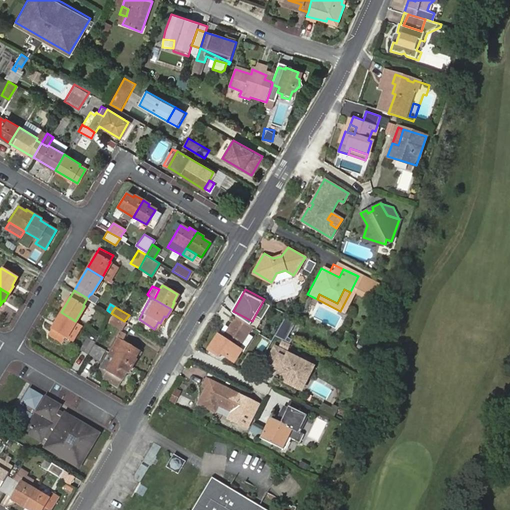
[(75,321),(61,312),(47,335),(60,342),(64,337),(65,337),(75,321)]
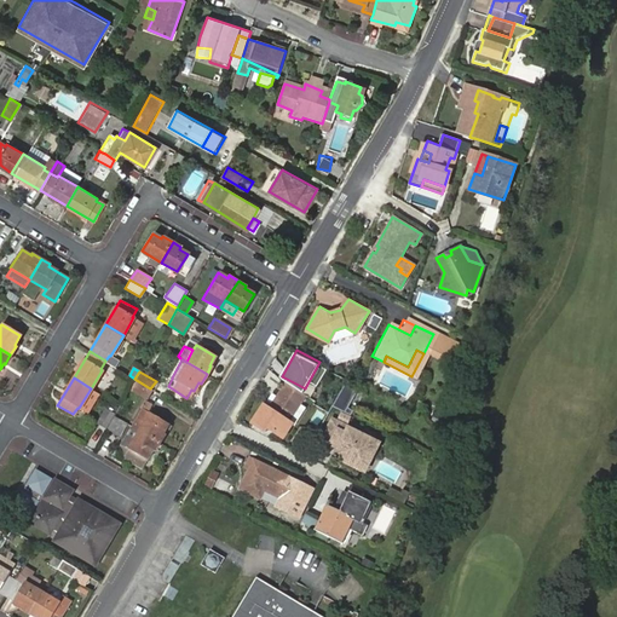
[(145,397),(150,388),(134,379),(130,387),(145,397)]
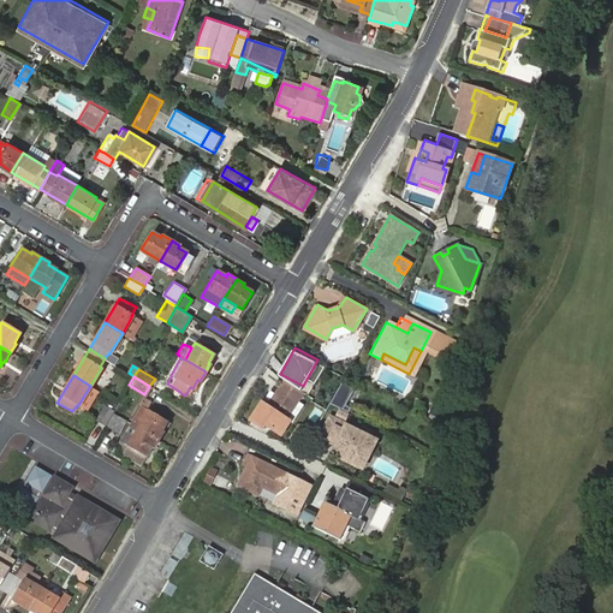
[(285,416),(301,388),(281,378),(265,404),(285,416)]
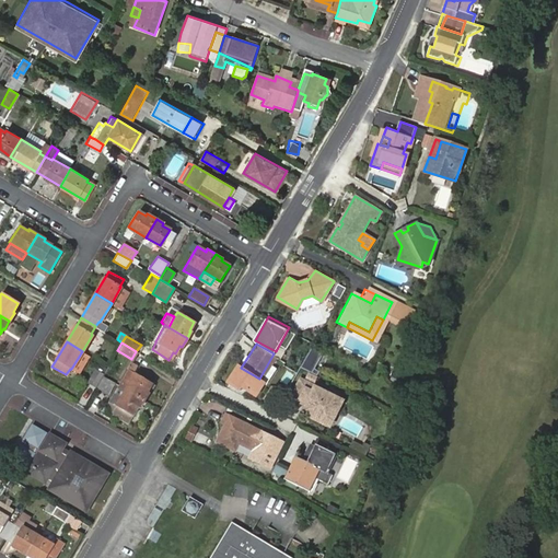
[(82,351),(71,369),(79,374),(90,356),(82,351)]
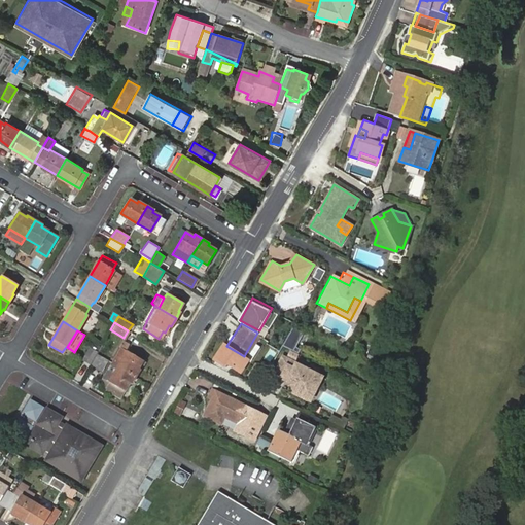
[(81,359),(90,364),(97,352),(89,348),(81,359)]
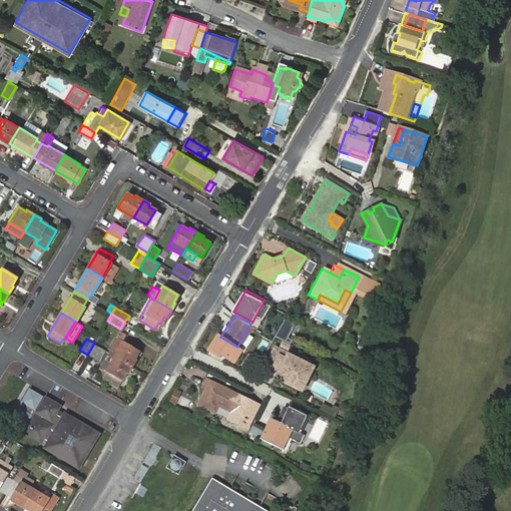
[(115,356),(132,366),(136,359),(134,359),(139,351),(123,342),(115,356)]
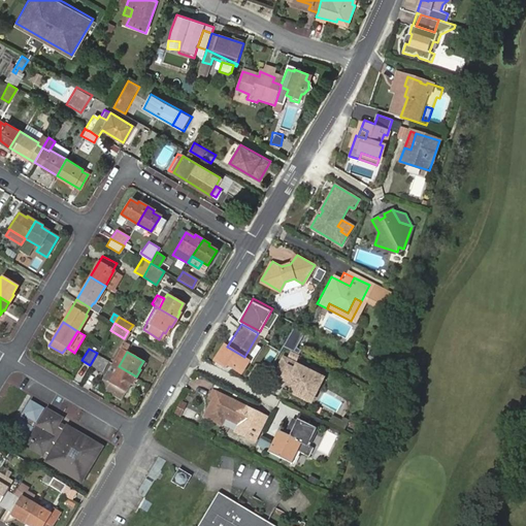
[(97,353),(90,365),(98,370),(105,358),(97,353)]
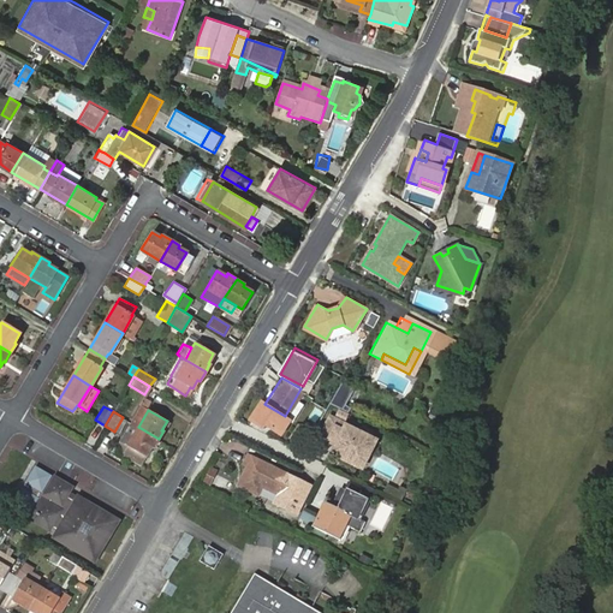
[(345,422),(328,414),(325,421),(340,429),(329,452),(357,465),(363,454),(359,453),(368,436),(344,424),(345,422)]
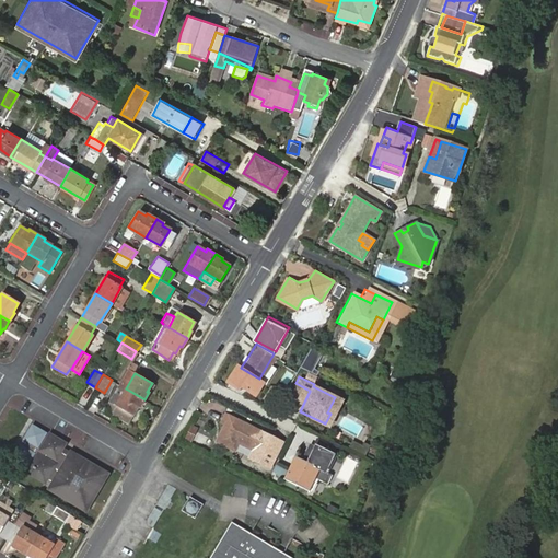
[(271,382),(262,397),(272,404),(281,388),(271,382)]
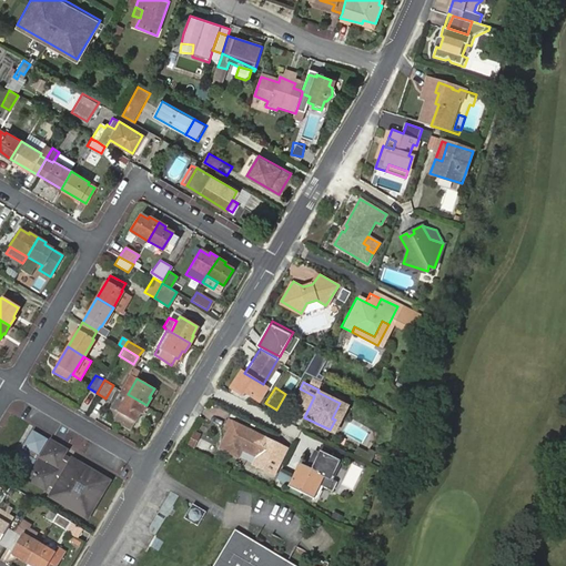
[(141,414),(147,405),(128,394),(120,390),(110,407),(118,412),(134,422),(139,413),(141,414)]
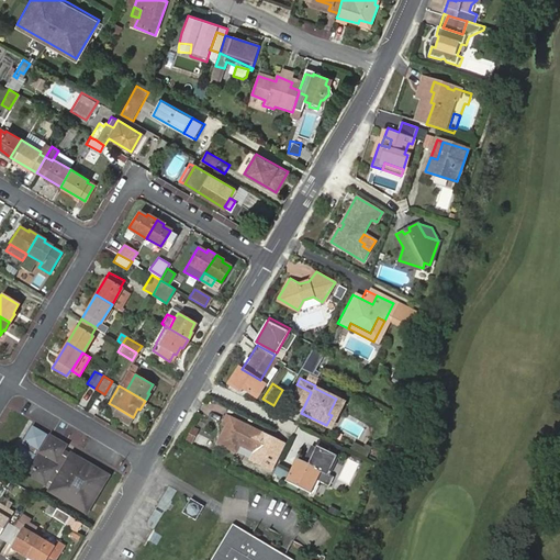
[(133,417),(116,407),(111,416),(127,426),(133,417)]
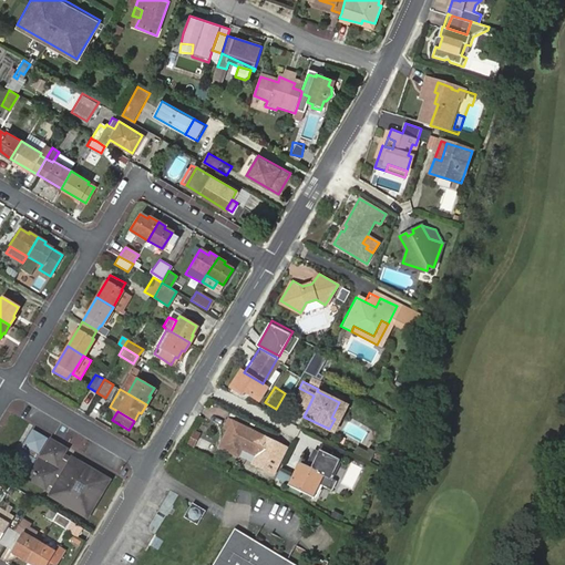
[(240,448),(248,452),(257,434),(230,420),(217,445),(236,454),(240,448)]
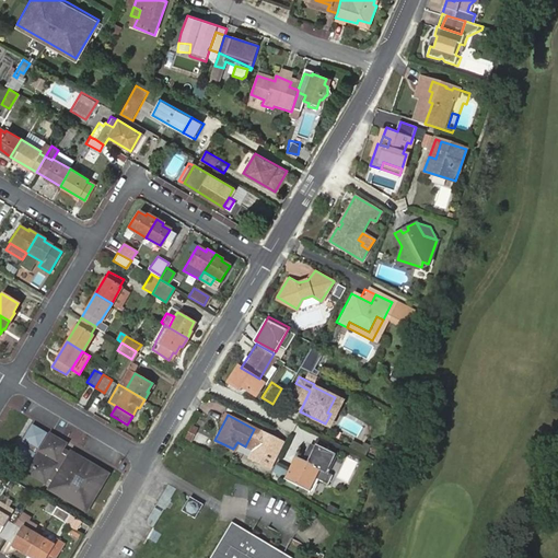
[(31,423),(10,458),(25,467),(34,453),(36,454),(43,457),(45,452),(39,449),(37,448),(46,432),(31,423)]
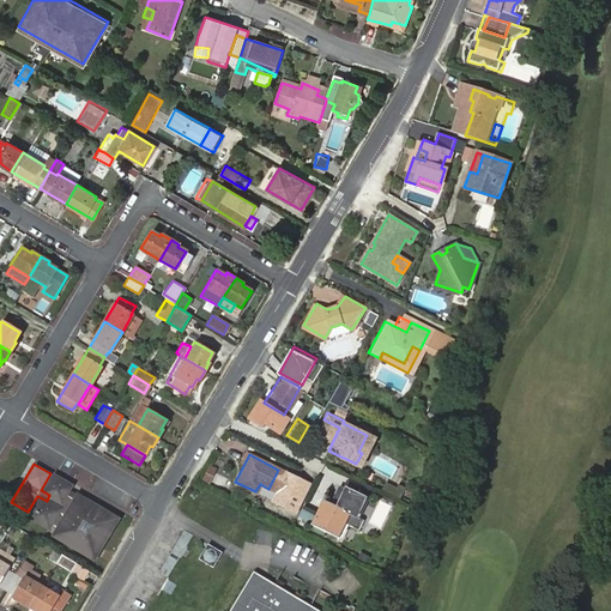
[(278,470),(268,489),(272,490),(283,471),(278,470)]
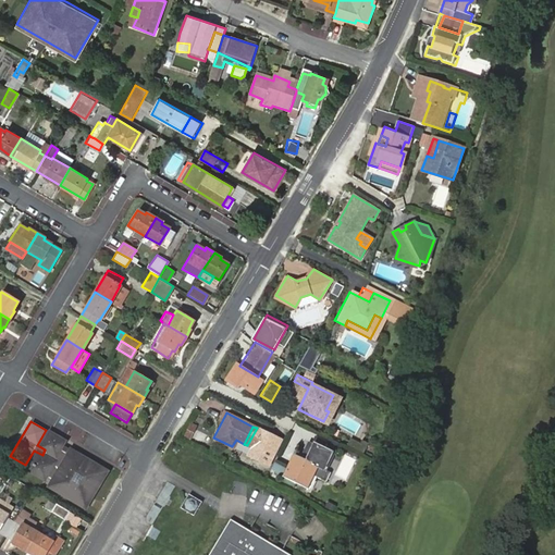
[(36,452),(26,469),(44,479),(46,475),(51,479),(48,485),(84,507),(106,470),(68,447),(63,455),(61,454),(58,452),(63,441),(49,432),(39,446),(45,449),(42,455),(36,452)]
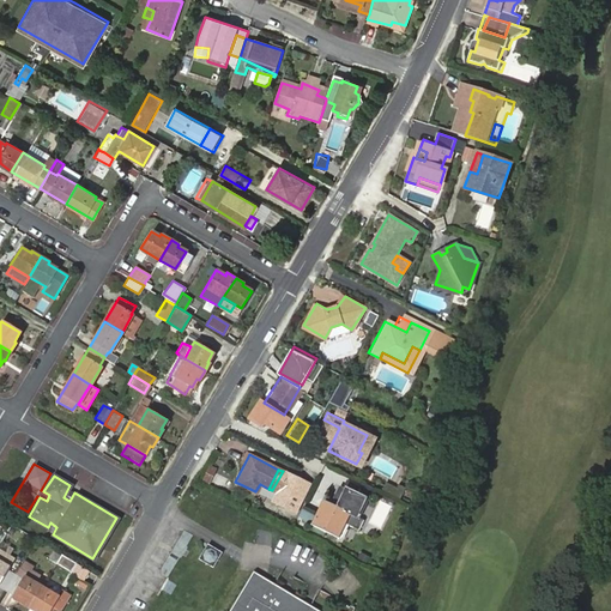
[(304,495),(308,484),(300,482),(296,492),(304,495)]
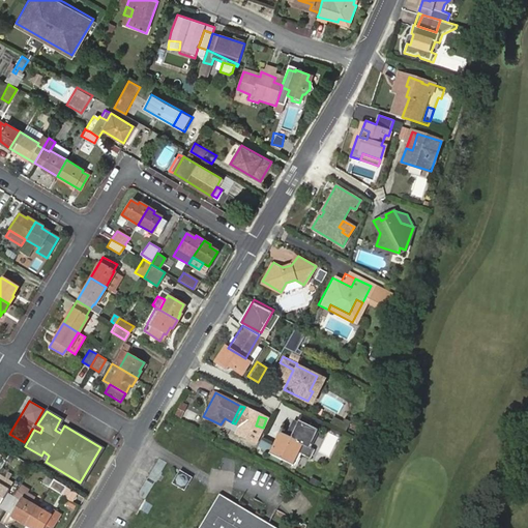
[(290,438),(280,432),(269,452),(291,463),(297,451),(308,457),(312,447),(309,446),(316,432),(298,422),(290,438)]
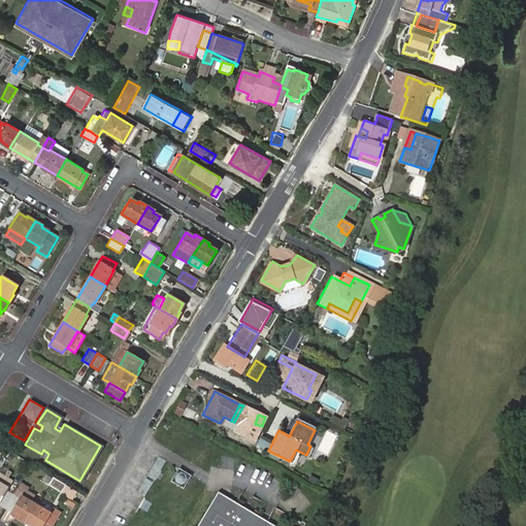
[(254,447),(262,430),(253,425),(243,441),(254,447)]
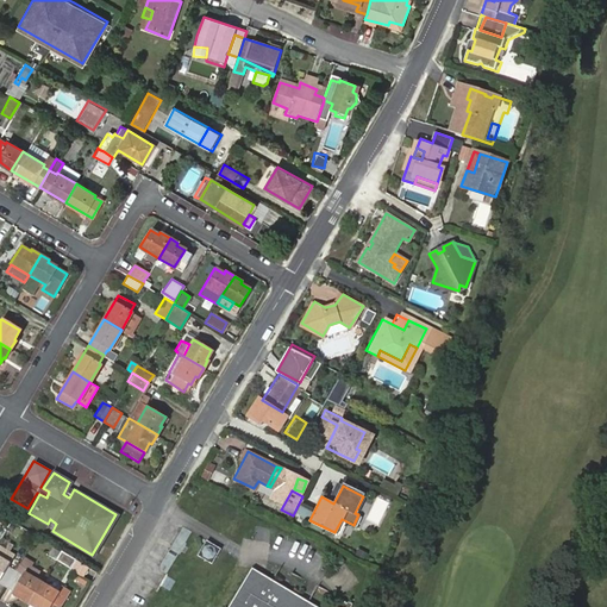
[(11,520),(0,513),(0,526),(5,530),(11,520)]
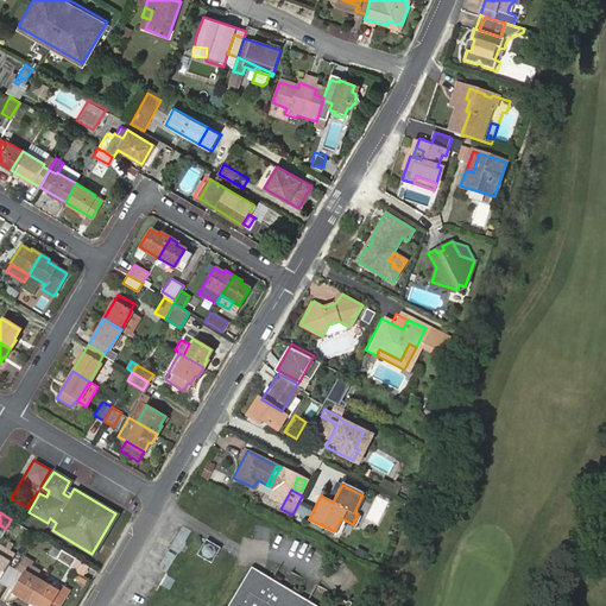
[(206,536),(196,551),(210,561),(219,545),(206,536)]
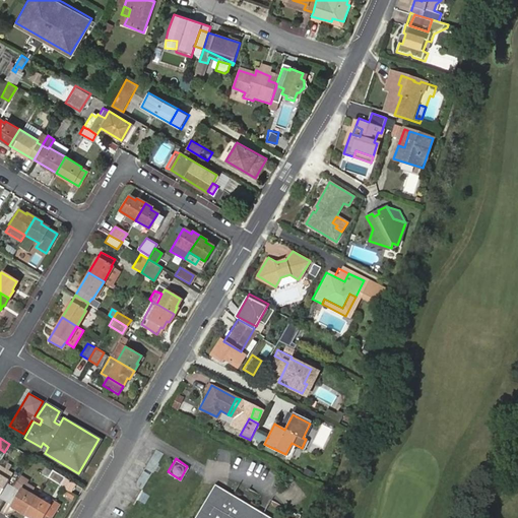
[(64,476),(52,469),(47,477),(59,484),(64,476)]
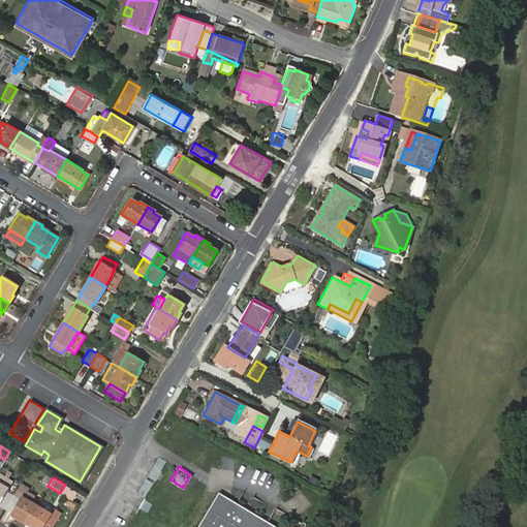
[(0,506),(4,509),(12,495),(5,492),(7,489),(0,484),(0,506)]
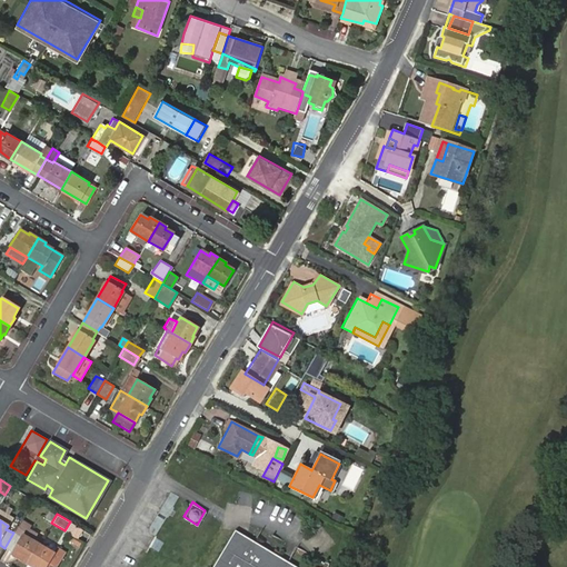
[(235,528),(211,565),(214,566),(297,566),(286,559),(262,546),(235,528)]
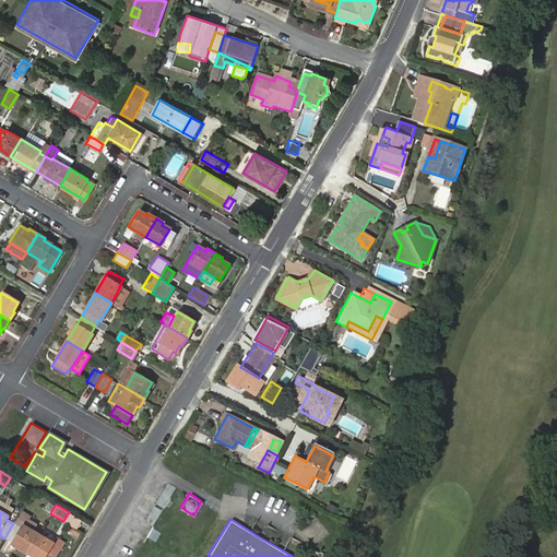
[(20,528),(13,523),(4,538),(11,542),(10,544),(26,553),(37,534),(21,524),(20,528)]
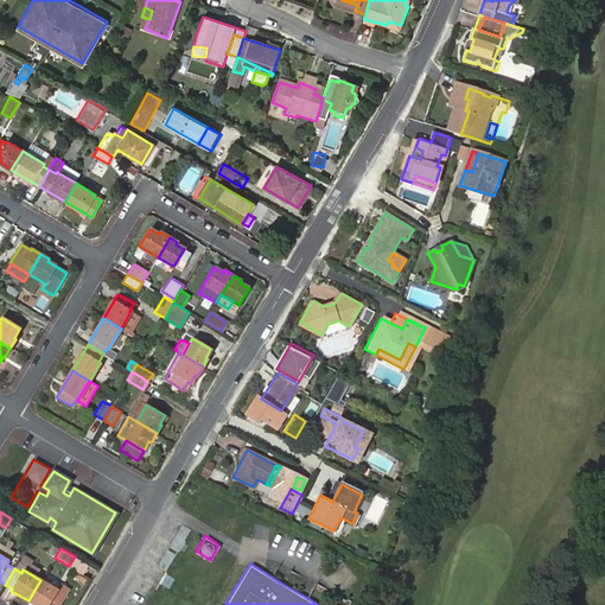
[(40,580),(29,600),(34,604),(39,604),(40,604),(39,604),(58,604),(69,588),(61,584),(57,591),(40,580)]
